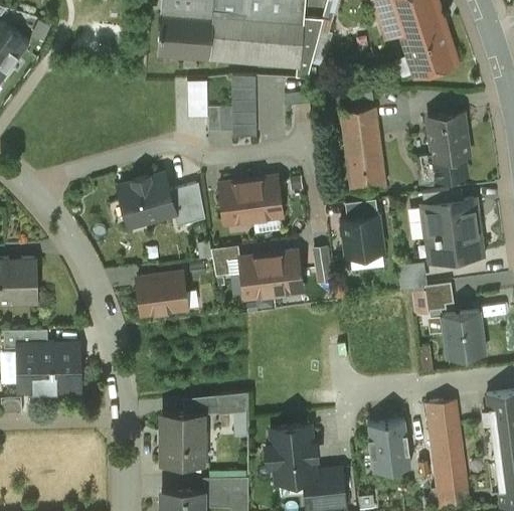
[(162,0),(161,14),(207,18),(207,11),(214,12),(215,0),(162,0)]
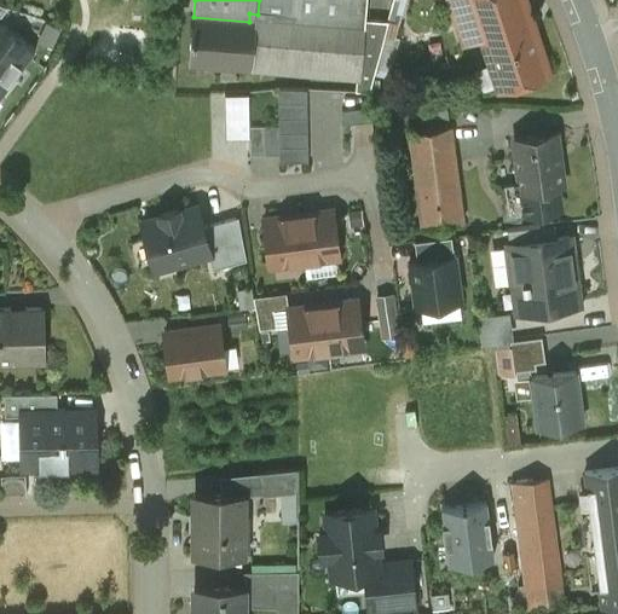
[(368,0),(294,0),(293,17),(363,23),(363,30),(365,30),(367,23),(368,0)]
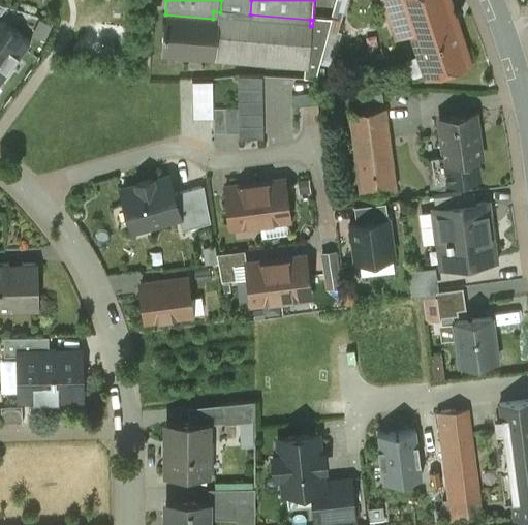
[(469,66),(447,0),(392,0),(384,3),(390,19),(405,13),(427,80),(469,66)]
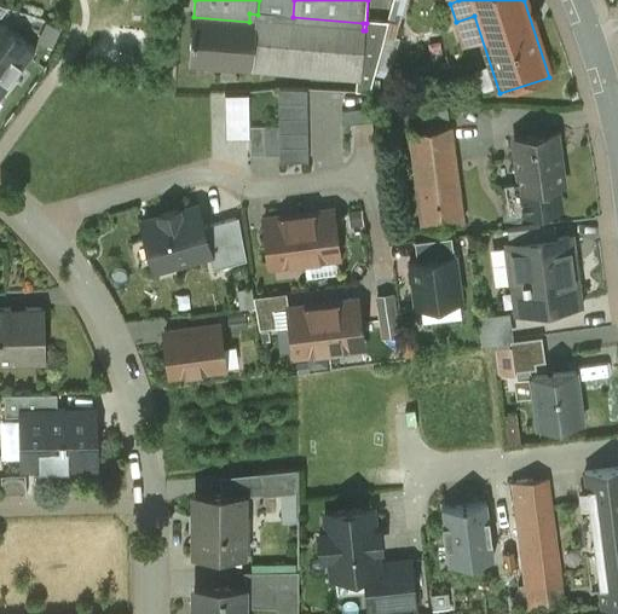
[(258,15),(249,13),(249,22),(194,17),(190,68),(357,81),(359,81),(363,30),(363,23),(293,17),(258,15)]
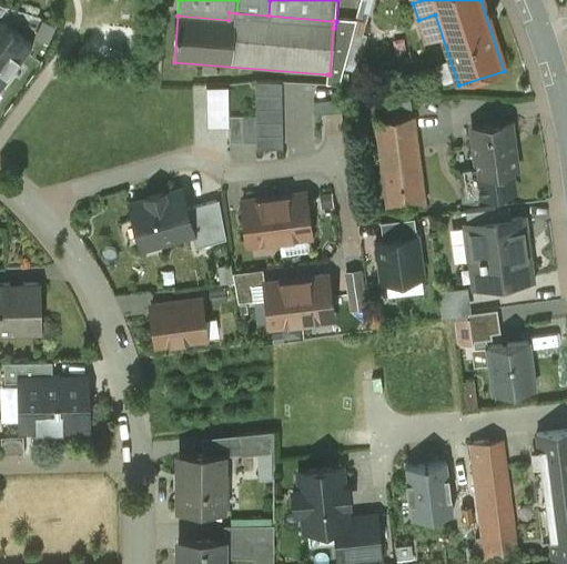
[(357,22),(336,21),(335,28),(333,28),(330,74),(327,74),(326,87),(340,87),(357,22)]
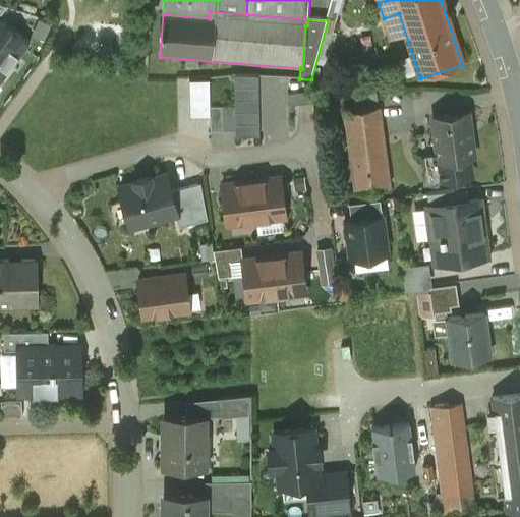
[(0,87),(31,46),(0,22),(0,87)]
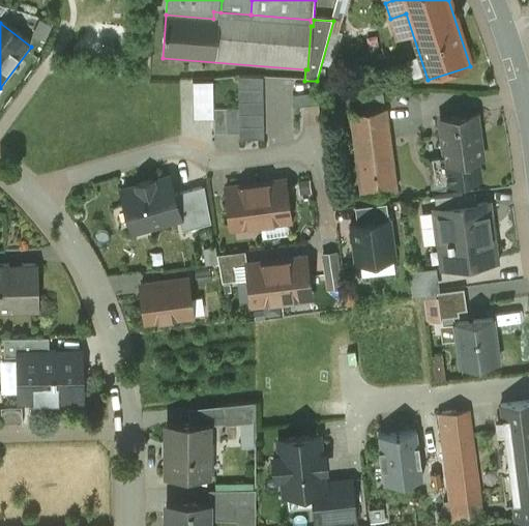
[(264,80),(239,79),(239,92),(264,92),(264,80)]
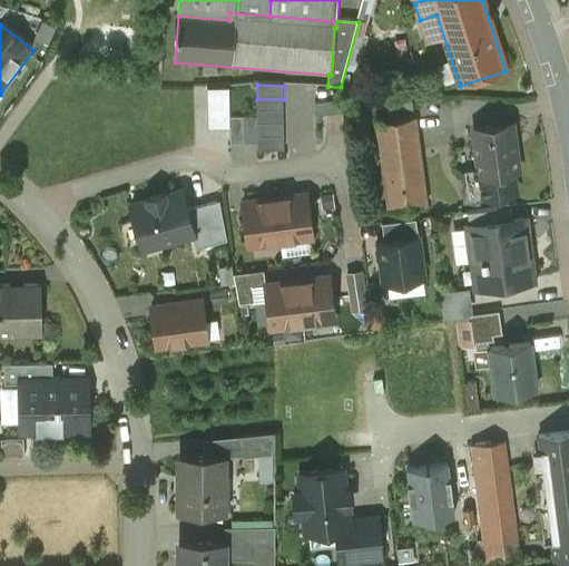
[(208,91),(209,133),(231,132),(231,119),(231,91),(208,91)]
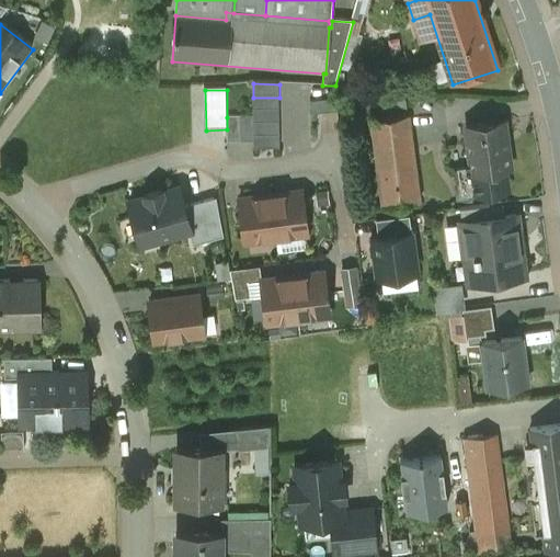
[(280,98),(253,98),(253,116),(253,143),(254,150),(281,149),(280,98)]
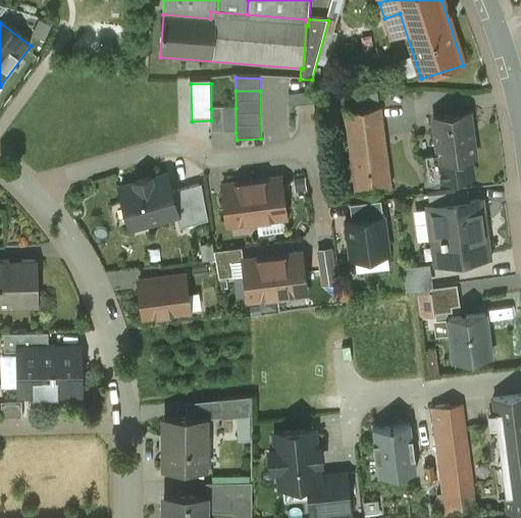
[(314,93),(290,94),(290,106),(314,105),(314,93)]
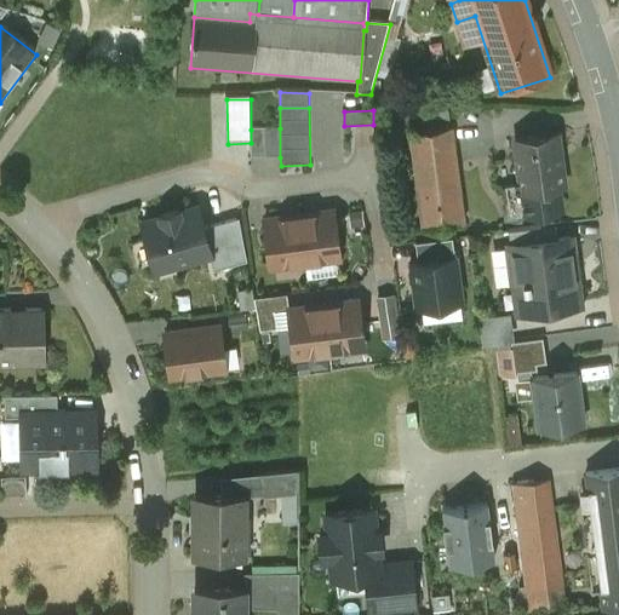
[(280,157),(280,128),(251,130),(251,143),(252,159),(280,157)]
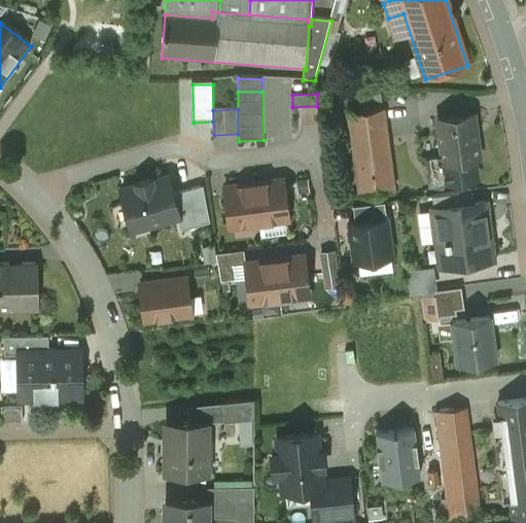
[(383,111),(348,116),(360,198),(395,193),(383,111)]
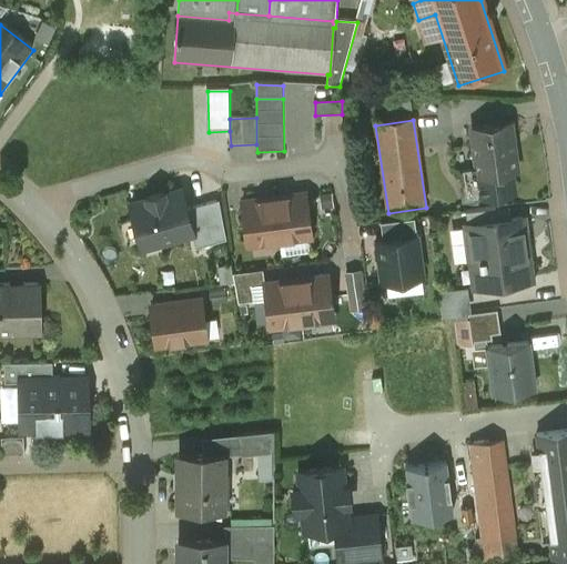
[(510,124),(472,130),(477,170),(478,179),(512,174),(518,173),(510,124)]
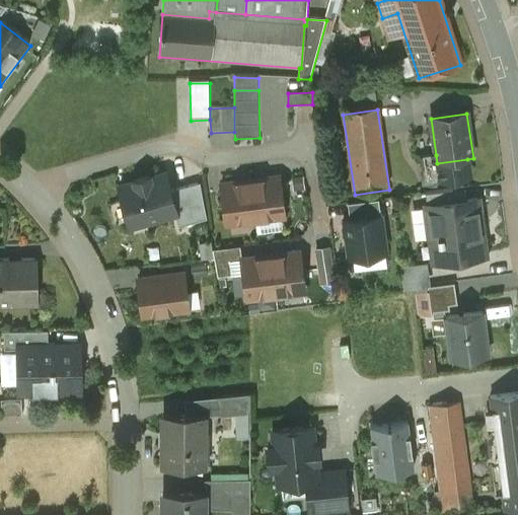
[(467,159),(437,163),(436,155),(422,157),(426,184),(469,177),(467,159)]
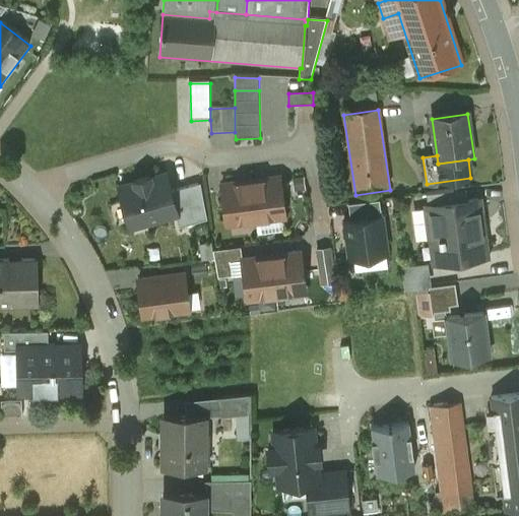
[(135,187),(120,191),(130,223),(145,219),(146,226),(176,217),(178,215),(172,194),(167,178),(152,182),(151,179),(135,184),(135,187)]
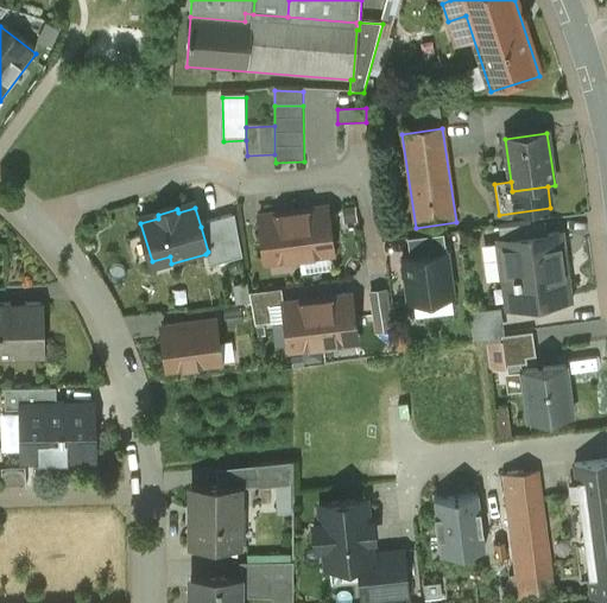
[(327,208),(293,213),(299,261),(333,256),(327,208)]
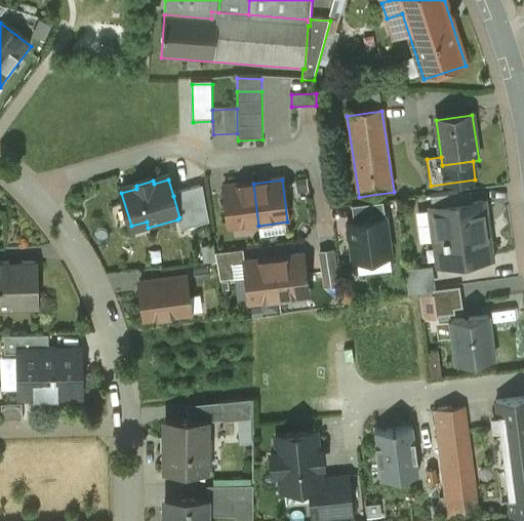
[(297,179),(297,193),(310,193),(310,179),(297,179)]
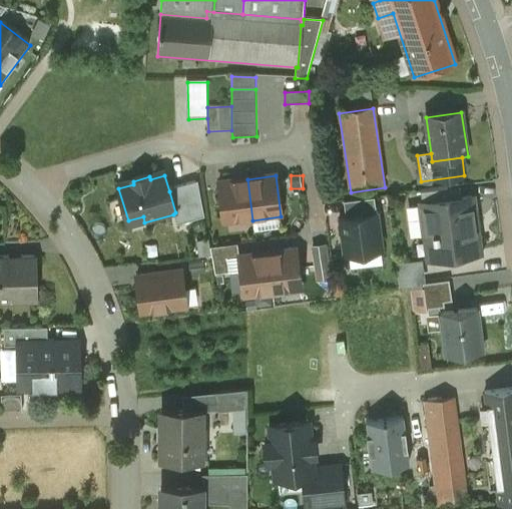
[(247,179),(219,183),(224,223),(252,220),(247,179)]
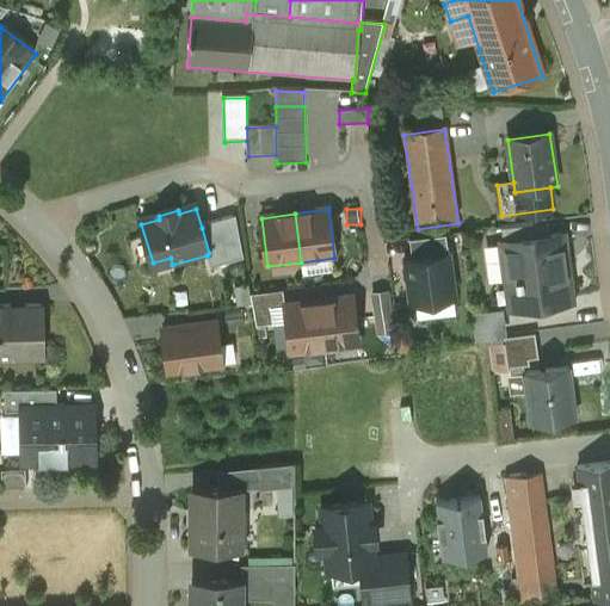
[(236,218),(202,228),(209,253),(207,255),(211,270),(245,260),(236,218)]
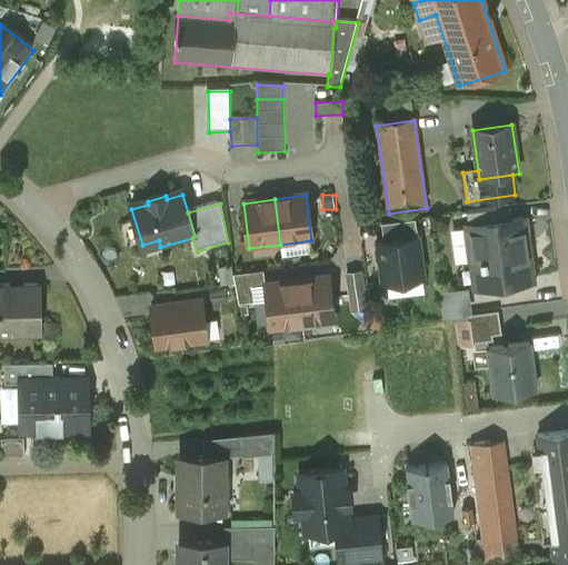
[(497,210),(467,215),(469,228),(499,224),(497,210)]
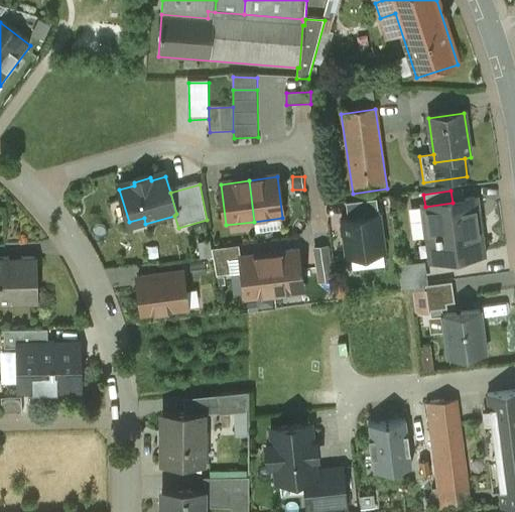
[(453,203),(425,207),(425,208),(429,238),(432,262),(483,256),(475,200),(453,203)]
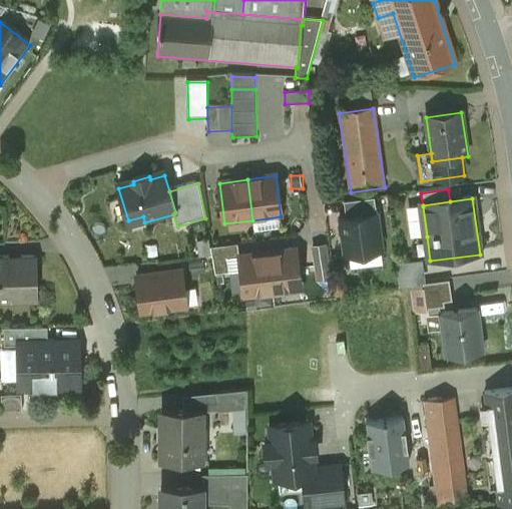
[(375,200),(344,204),(346,219),(377,215),(375,200)]
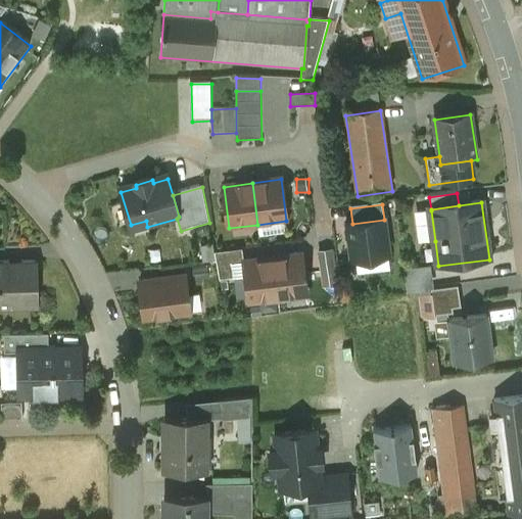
[(431,210),(418,213),(422,243),(435,241),(431,210)]
